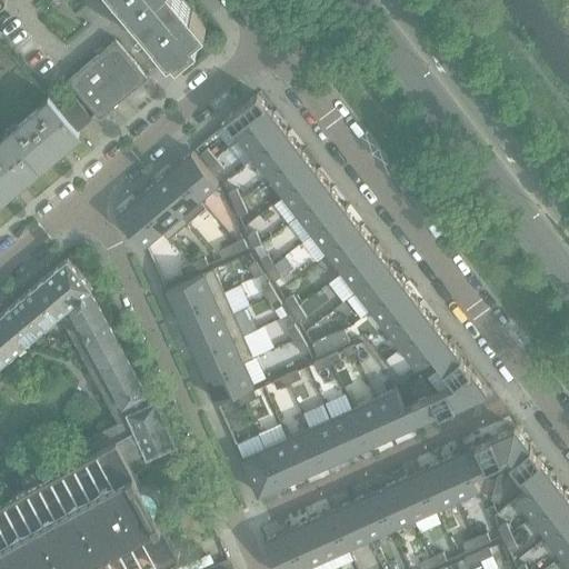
[(206,28),(182,0),(121,0),(155,40),(169,58),(206,28)]
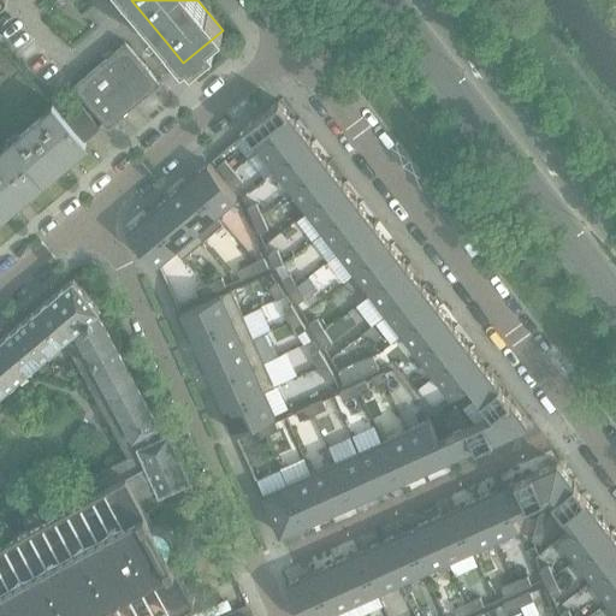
[(107,126),(159,83),(125,42),(73,86),(107,126)]
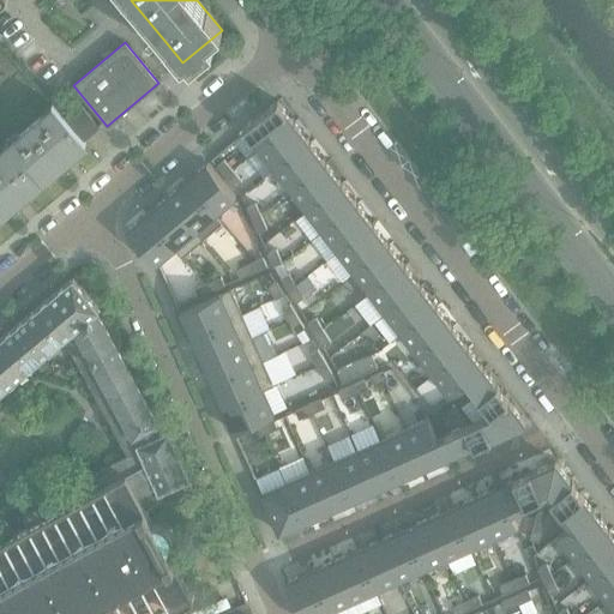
[(259,149),(294,122),(277,101),(242,127),(245,131),(259,149)]
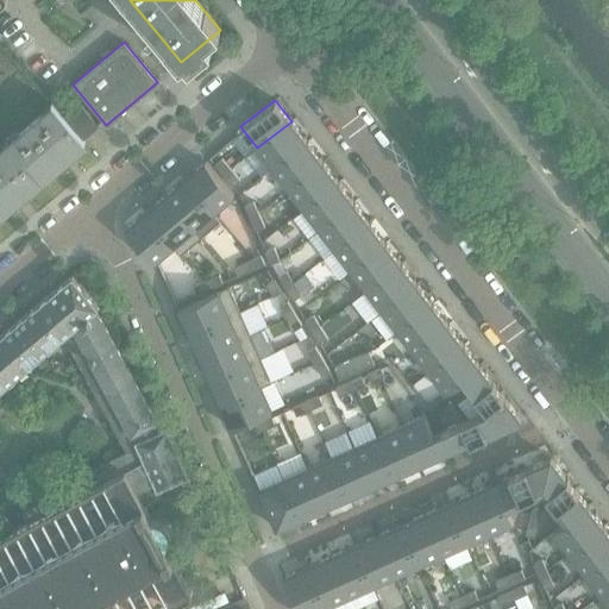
[(82,137),(67,119),(52,102),(51,104),(52,106),(7,144),(38,181),(61,162),(62,163),(62,162),(64,163),(73,156),(71,155),(73,154),(71,152),(85,142),(82,137)]
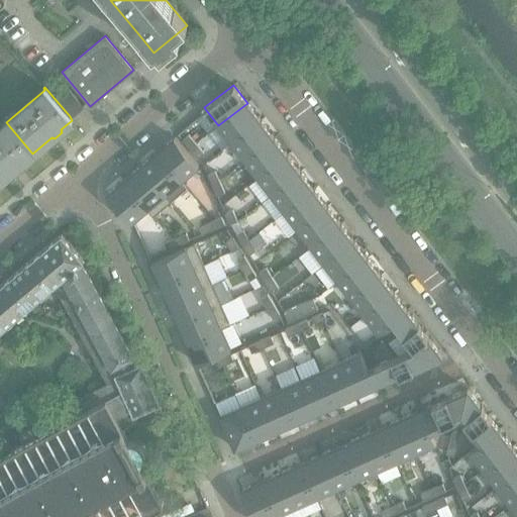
[(82,106),(69,90),(57,101),(70,116),(82,106)]
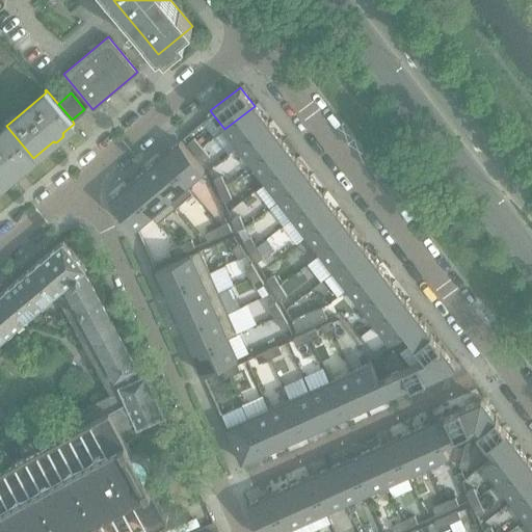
[(238,147),(268,124),(255,106),(224,129),(238,147)]
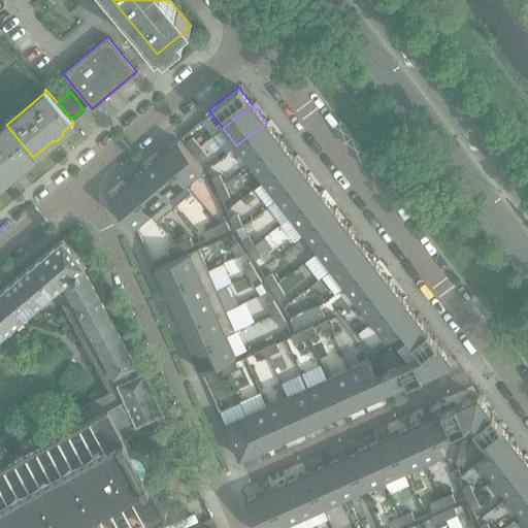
[(250,163),(279,140),(266,123),(236,145),(250,163)]
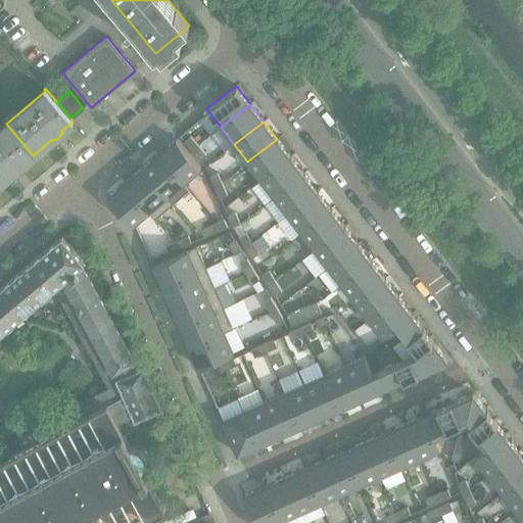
[(17,165),(27,157),(29,158),(33,155),(6,124),(0,128),(0,182),(1,182),(0,181),(0,180),(8,173),(9,174),(10,173),(11,174),(18,168),(17,167),(18,165),(17,165)]
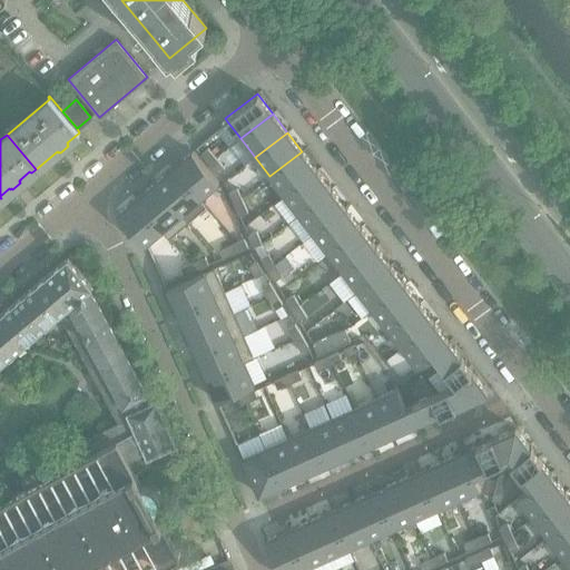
[(216,158),(207,148),(200,154),(209,164),(216,158)]
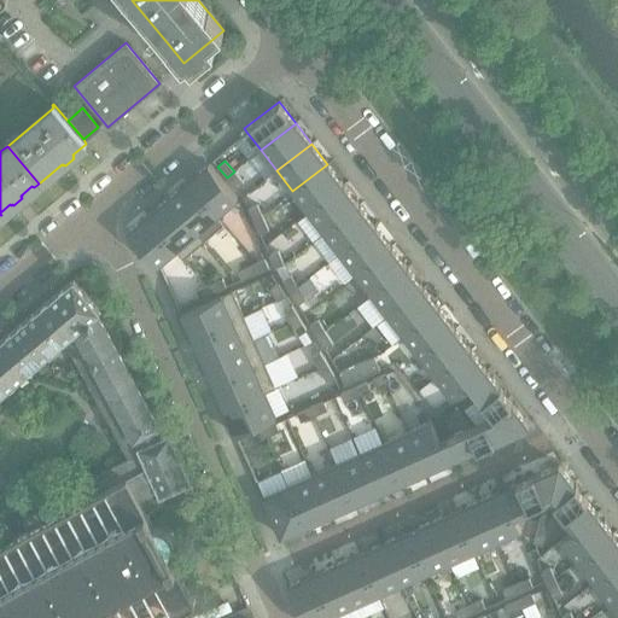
[(237,198),(208,164),(188,181),(216,215),(237,198)]
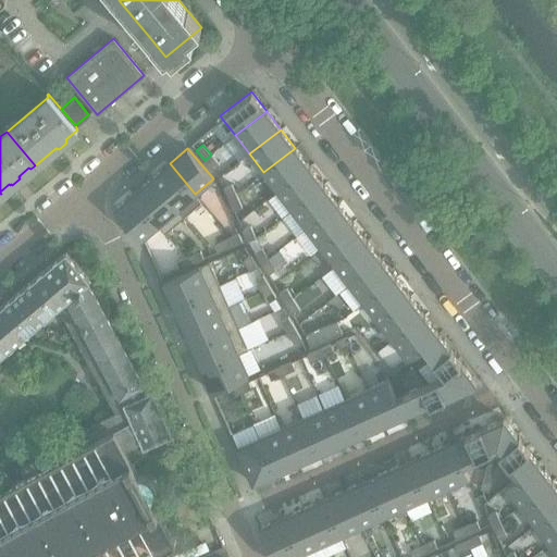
[(277,192),(309,166),(295,148),(263,172),(277,192)]
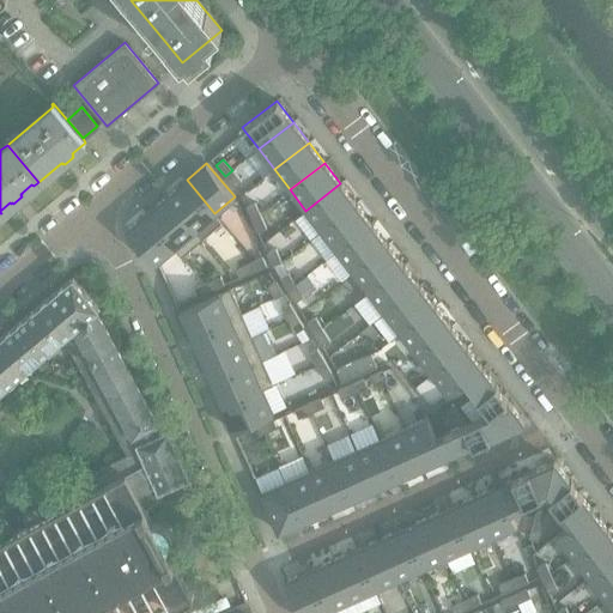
[(242,181),(232,170),(225,176),(235,188),(242,181)]
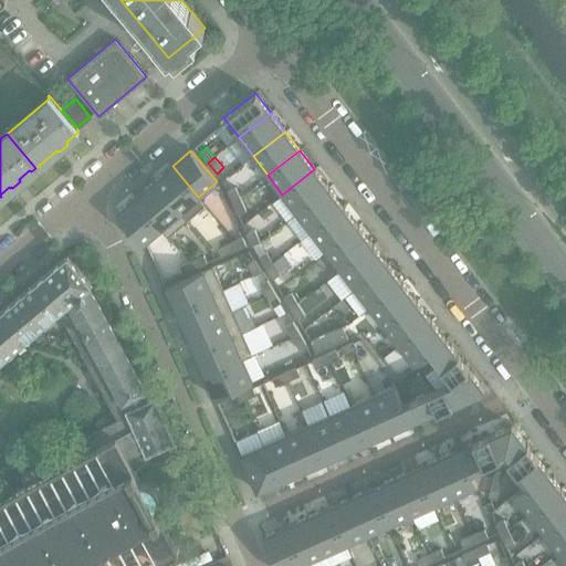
[(198,197),(173,166),(154,181),(179,213),(180,212),(198,197)]
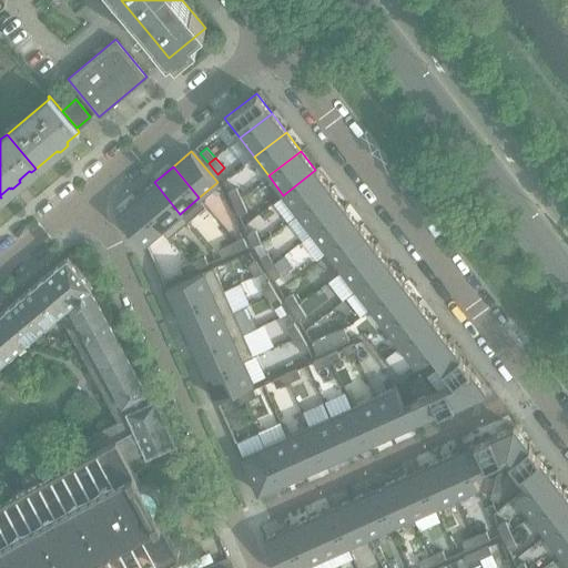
[(297,214),(331,189),(315,170),(283,195),(297,214)]
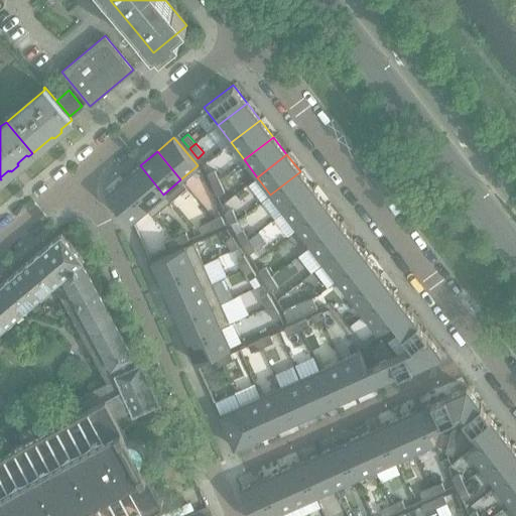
[(163,195),(140,165),(123,180),(146,209),(152,216),(170,201),(164,194),(163,195)]
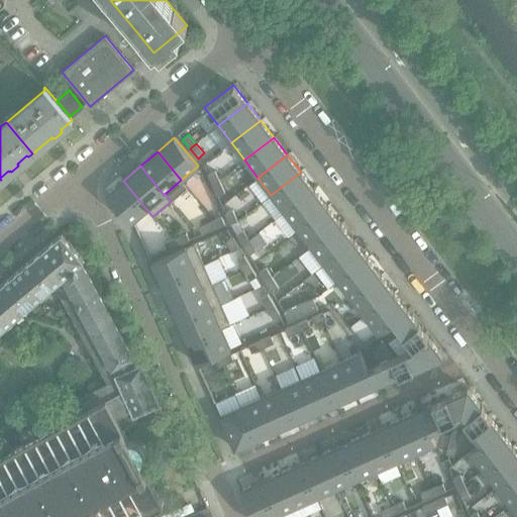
[(215,171),(207,174),(212,185),(219,182),(215,171)]
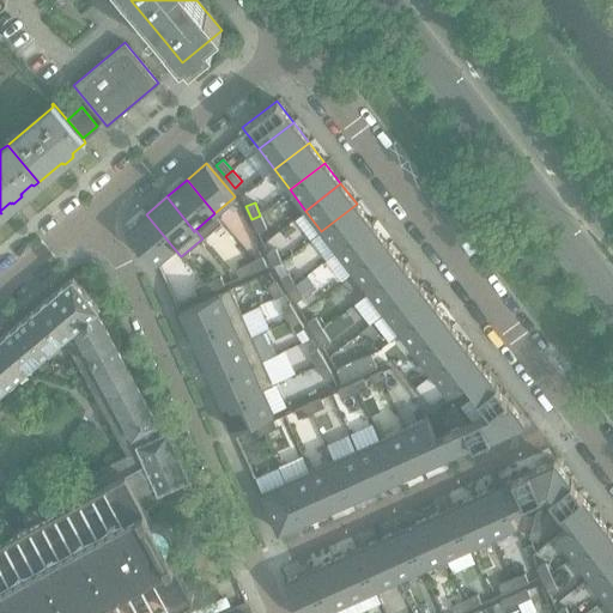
[(338,252),(372,224),(357,204),(321,231),(338,252)]
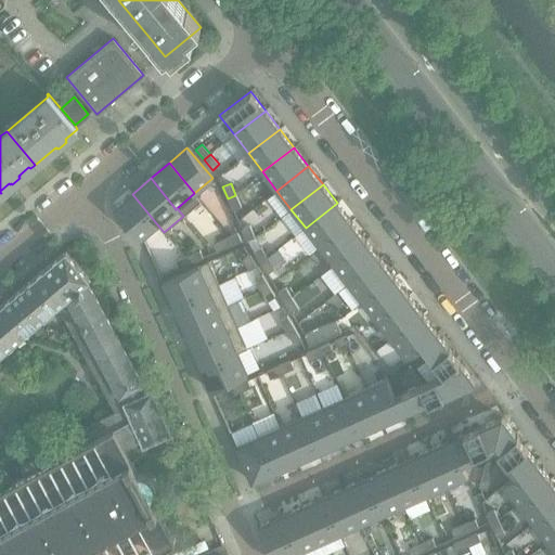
[(157,224),(132,194),(114,209),(140,240),(142,237),(157,224)]
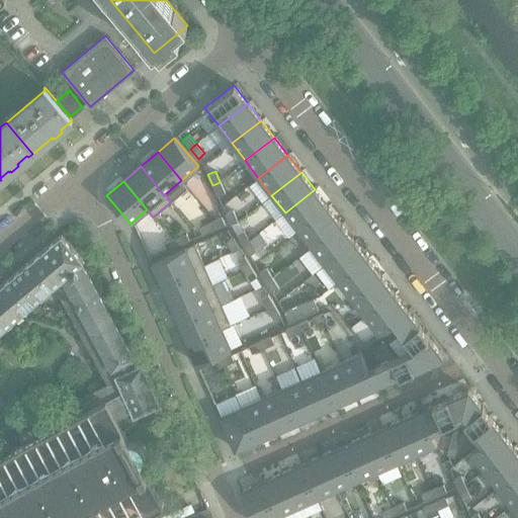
[(225,193),(220,182),(212,185),(218,196),(225,193)]
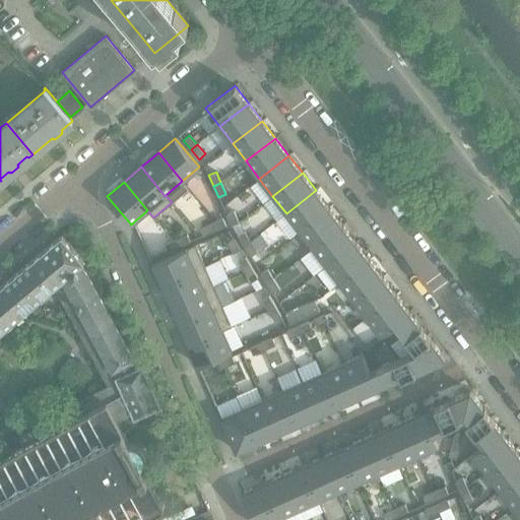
[(300,231),(329,207),(316,190),(286,213),(300,231)]
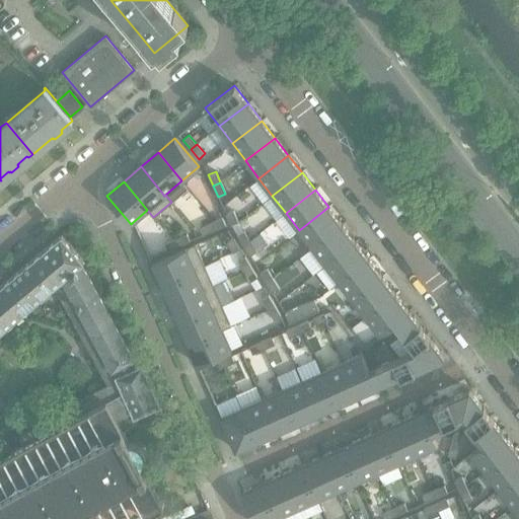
[(312,247),(342,224),(328,207),(299,230),(312,247)]
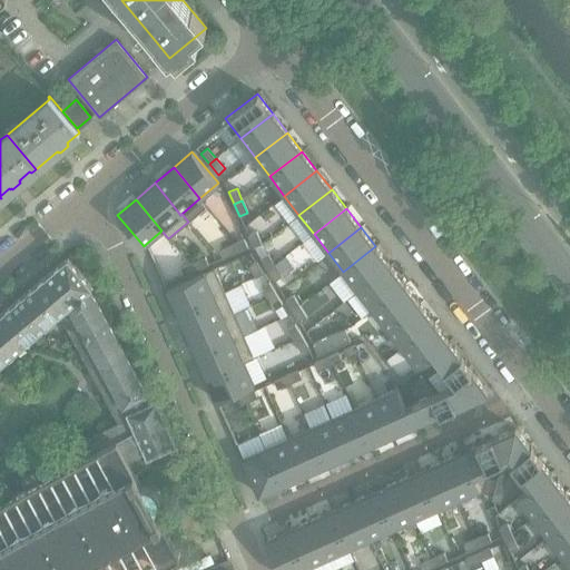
[(256,232),(248,235),(253,247),(262,244),(256,232)]
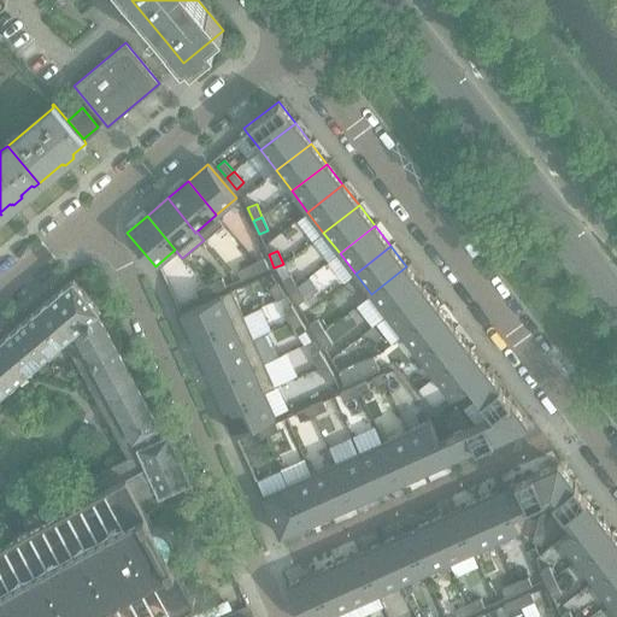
[(268,268),(264,259),(251,265),(254,274),(268,268)]
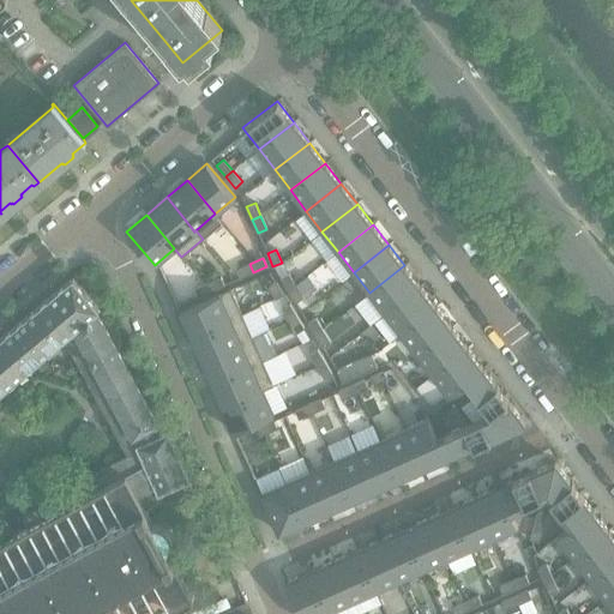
[(253,272),(250,264),(236,270),(240,278),(253,272)]
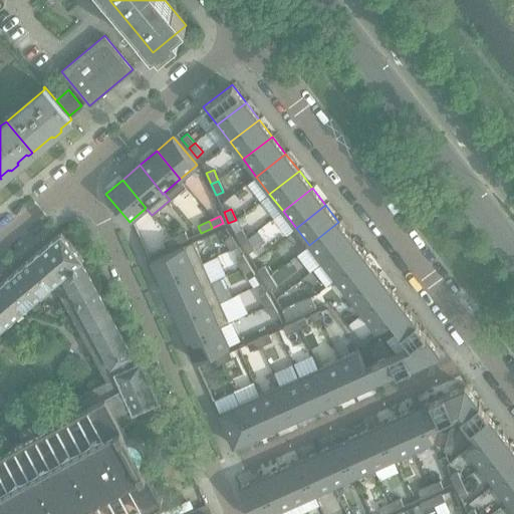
[(322,262),(351,240),(338,222),(309,245),(322,262)]
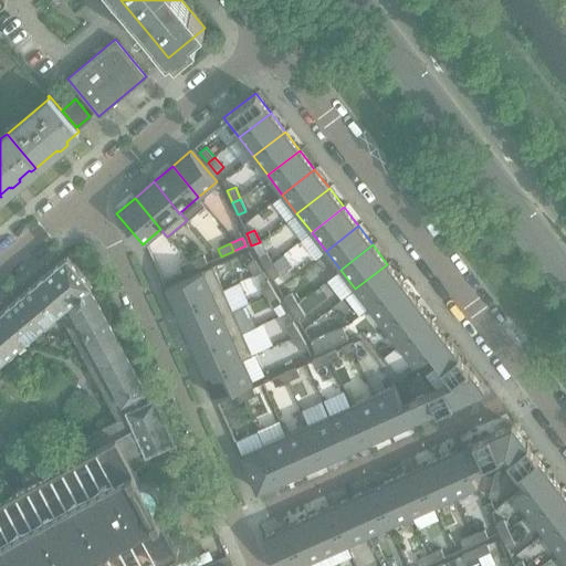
[(272,263),(265,252),(259,257),(265,268),(272,263)]
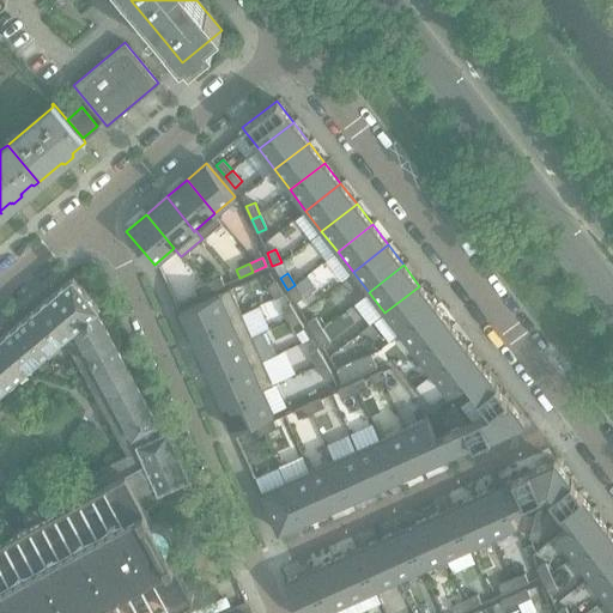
[(224,285),(220,277),(207,281),(211,291),(224,285)]
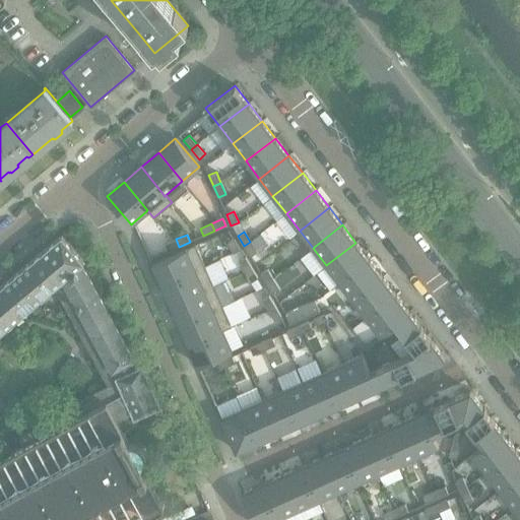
[(0,333),(56,287),(108,384),(18,433),(24,445),(106,400),(123,431),(137,423),(135,417),(139,416),(161,406),(143,364),(142,364),(136,367),(132,360),(133,359),(109,314),(106,309),(104,305),(100,298),(81,264),(84,262),(62,236),(0,286),(0,333)]
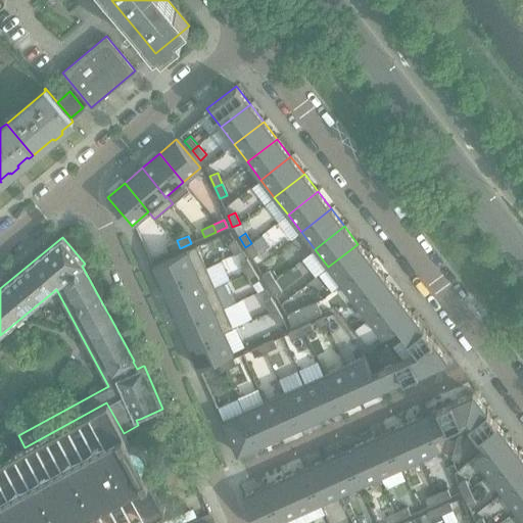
[(180,248),(177,240),(165,245),(169,253),(180,248)]
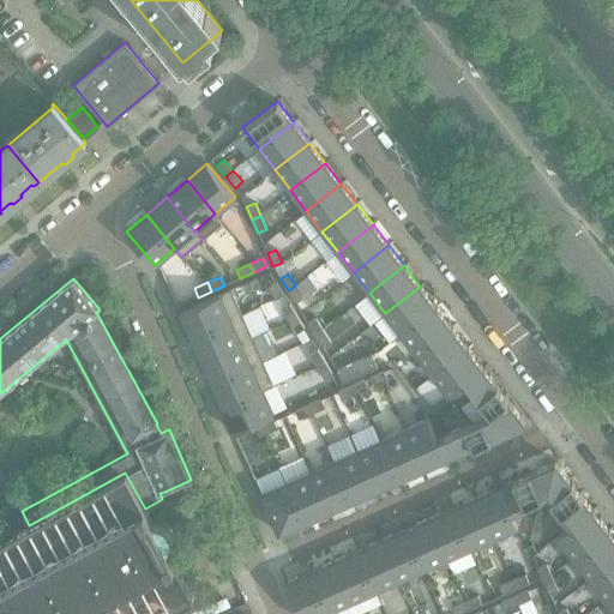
[(283,294),(276,282),(269,287),(276,299),(283,294)]
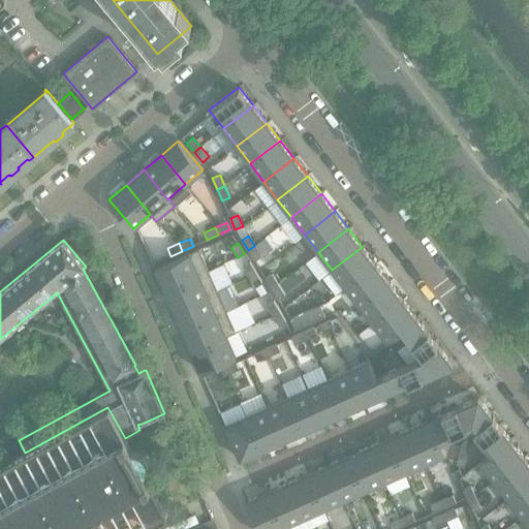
[(261,256),(254,246),(248,250),(254,260),(261,256)]
